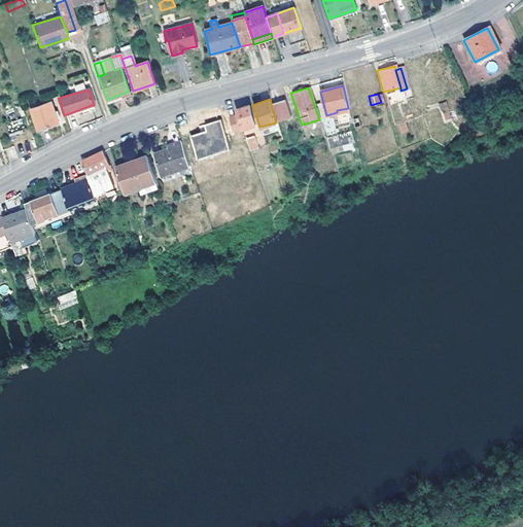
[(284,99),(271,103),(275,119),(289,115),(284,99)]
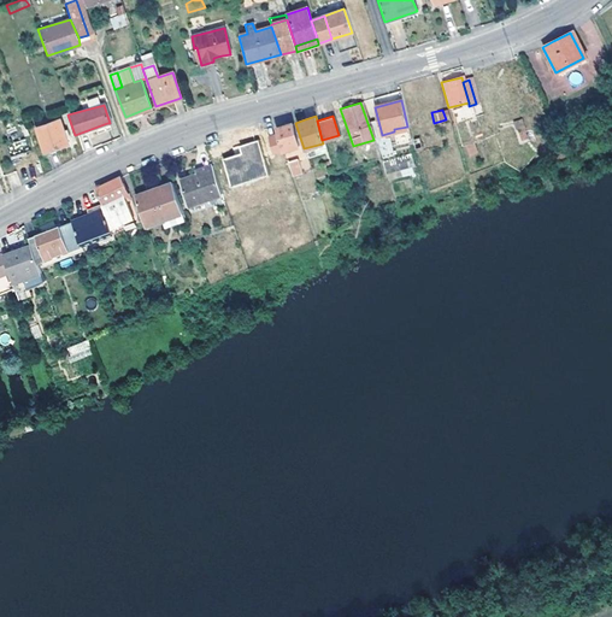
[(57,119),(34,129),(43,153),(66,145),(57,119)]
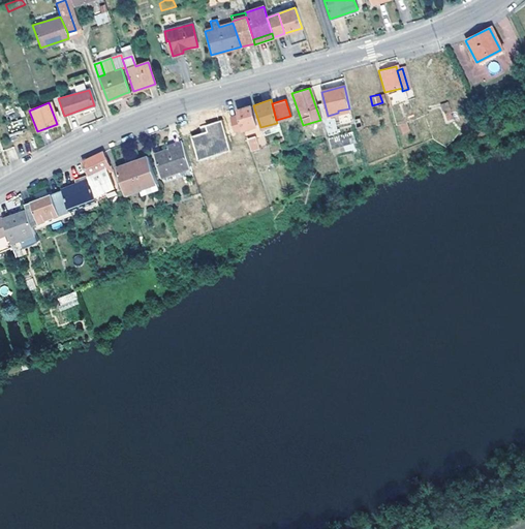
[(444,103),(438,105),(442,117),(448,116),(444,103)]
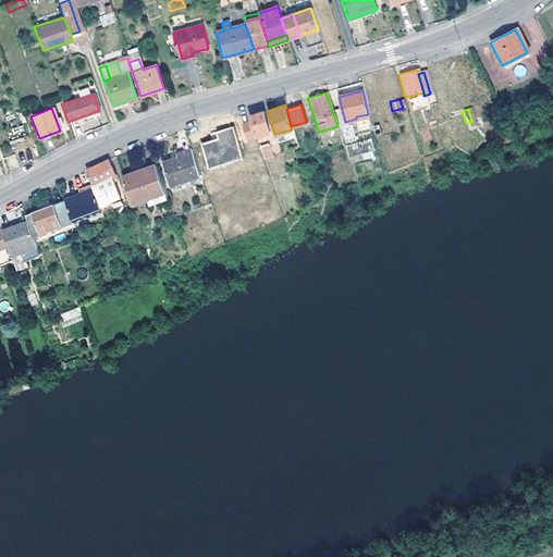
[(100,119),(97,111),(85,115),(88,122),(100,119)]
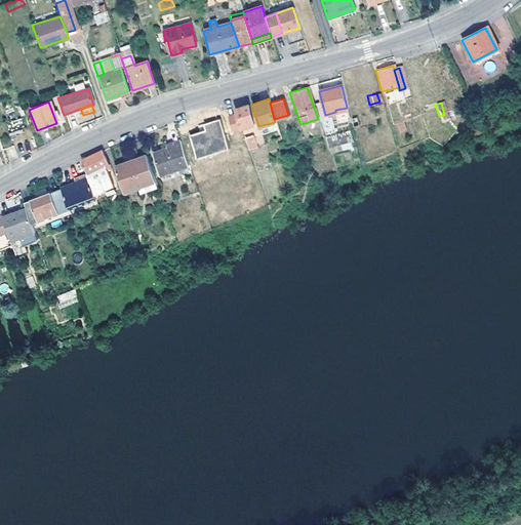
[(247,106),(234,110),(239,129),(253,125),(247,106)]
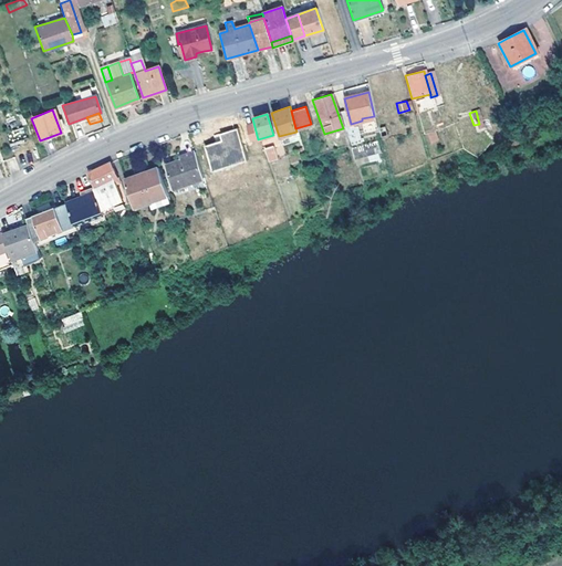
[(251,116),(242,118),(249,142),(258,139),(252,118),(251,116)]
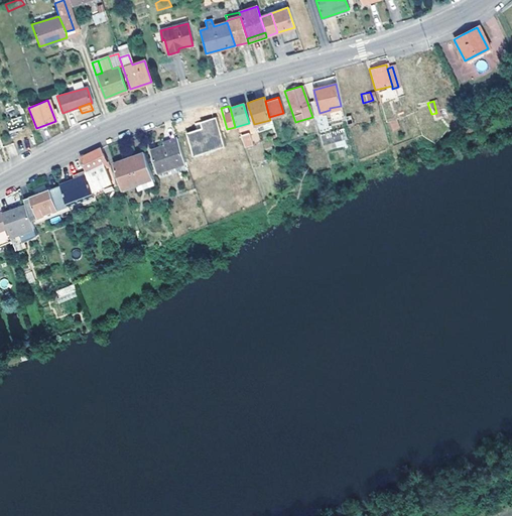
[(350,116),(351,124),(359,121),(357,114),(350,116)]
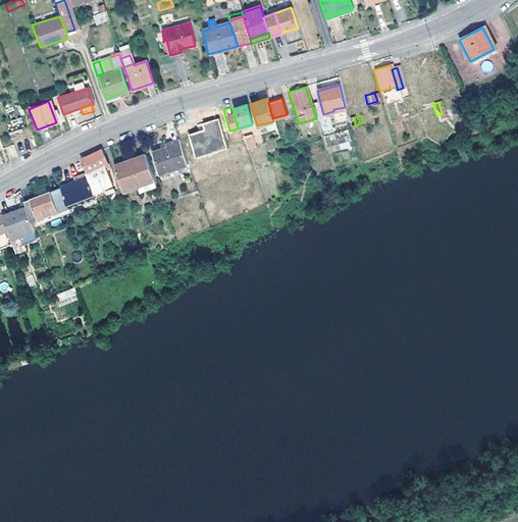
[(257,125),(260,134),(276,128),(273,121),(257,125)]
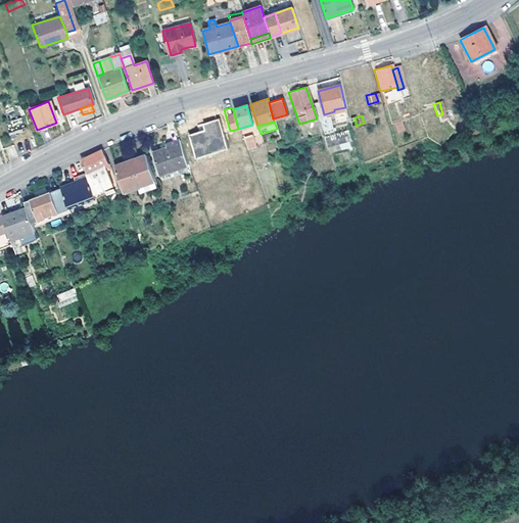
[(319,124),(322,131),(322,133),(330,130),(328,122),(319,124)]
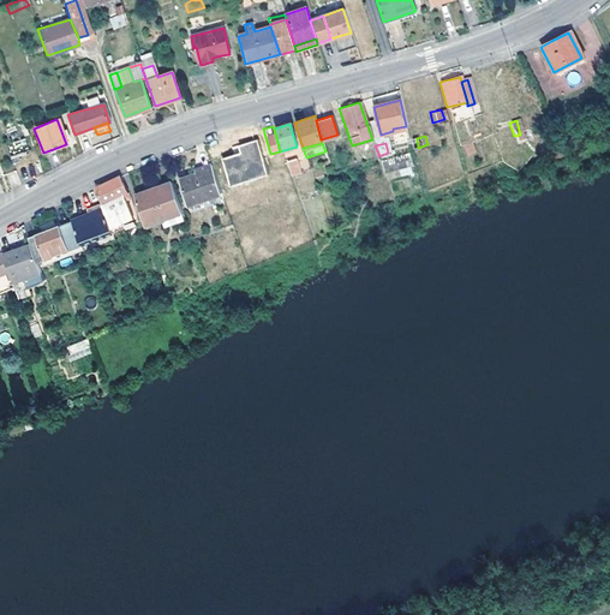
[(262,155),(250,157),(253,169),(265,166),(262,155)]
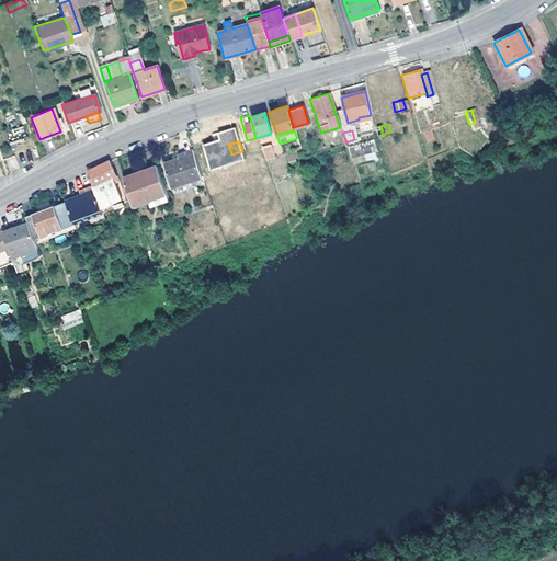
[(344,146),(348,156),(375,151),(373,141),(344,146)]
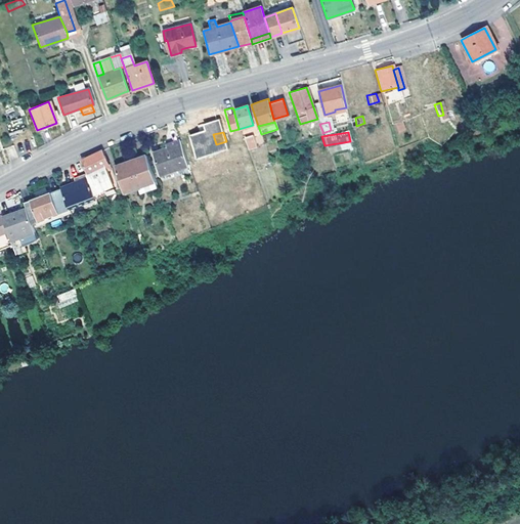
[(253,135),(245,138),(248,148),(256,146),(253,135)]
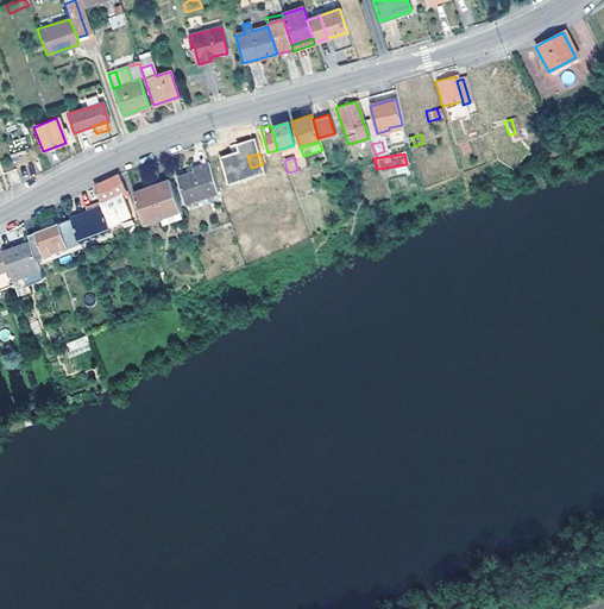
[(186,203),(216,192),(207,163),(193,168),(193,171),(176,177),(186,203)]
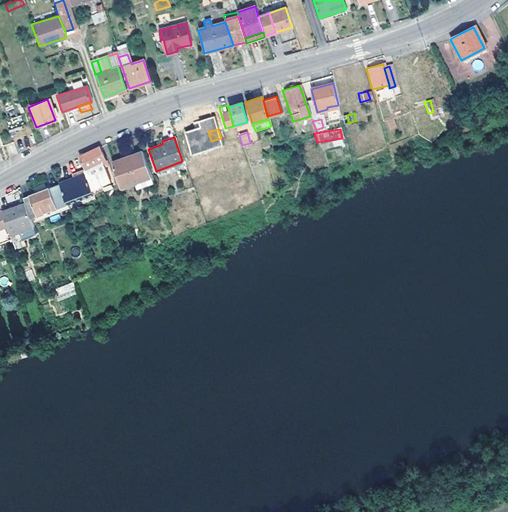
[(91,151),(78,157),(82,169),(83,170),(105,161),(99,147),(91,151)]
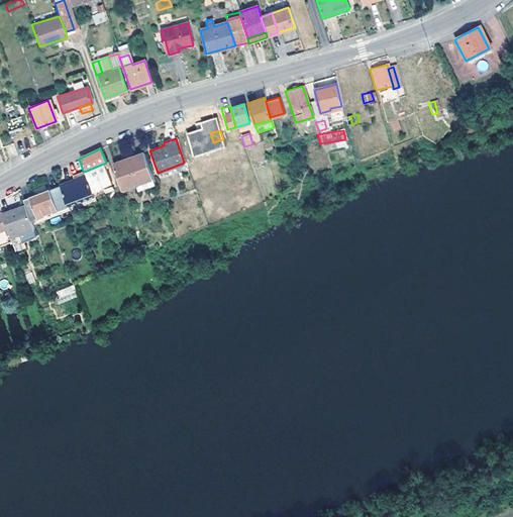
[(151,179),(143,153),(128,160),(129,164),(113,170),(120,190),(122,189),(134,185),(151,179)]
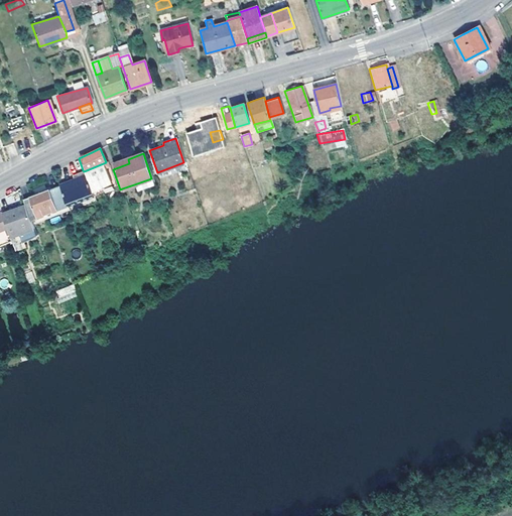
[(112,164),(113,169),(129,163),(128,159),(112,164)]
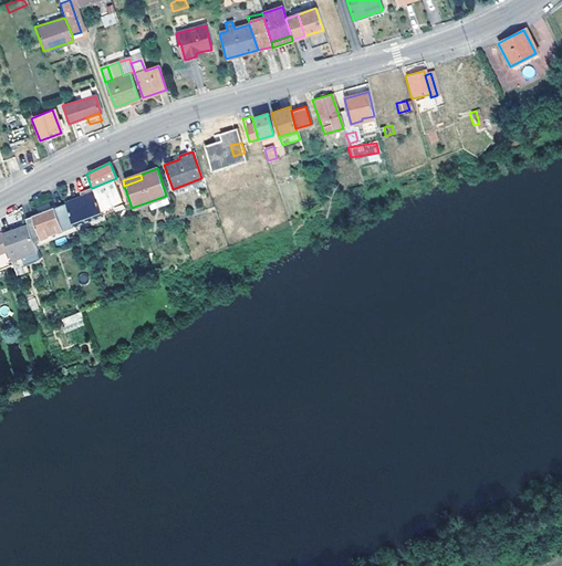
[(63,203),(72,224),(101,215),(92,188),(91,187),(83,191),(83,194),(80,195),(81,198),(63,203)]
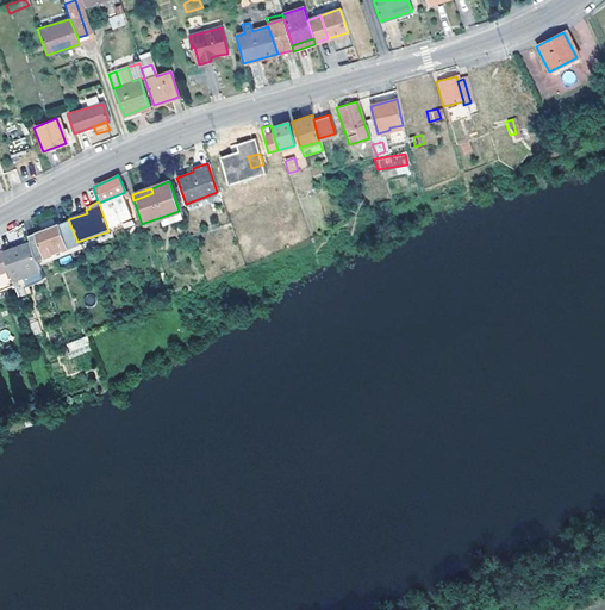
[(182,219),(179,211),(158,218),(161,226),(182,219)]
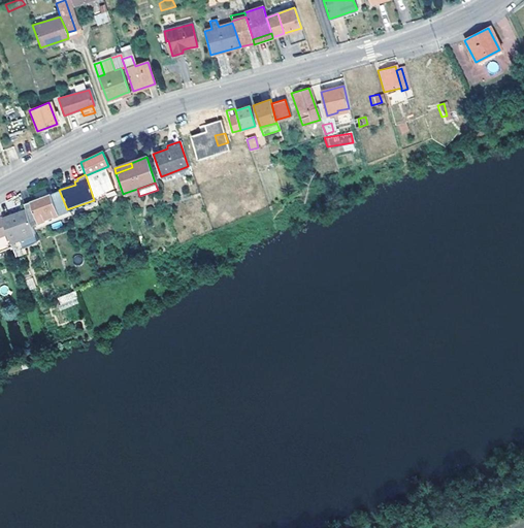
[(30,225),(67,210),(67,209),(59,190),(39,198),(38,197),(30,200),(31,201),(23,204),(25,209),(30,225)]
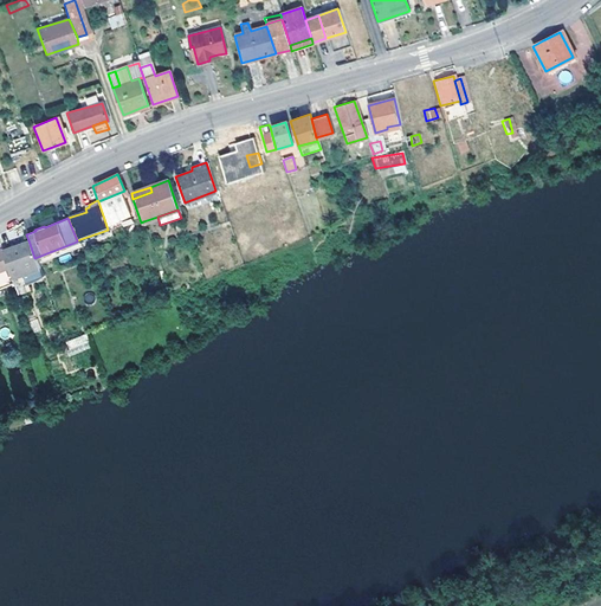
[(34,258),(28,240),(0,250),(7,269),(10,277),(21,274),(38,268),(37,263),(34,258)]
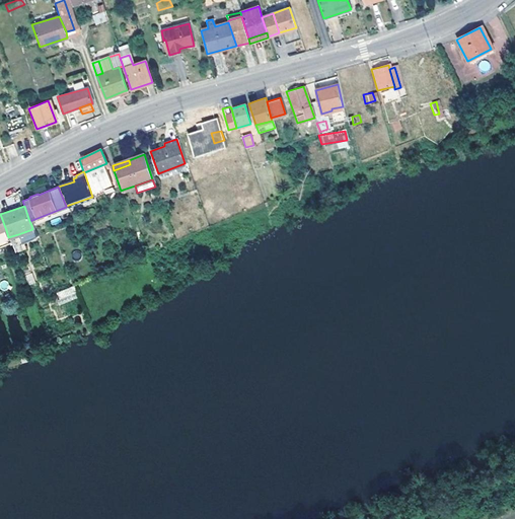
[(31,225),(68,211),(66,207),(29,221),(31,225)]
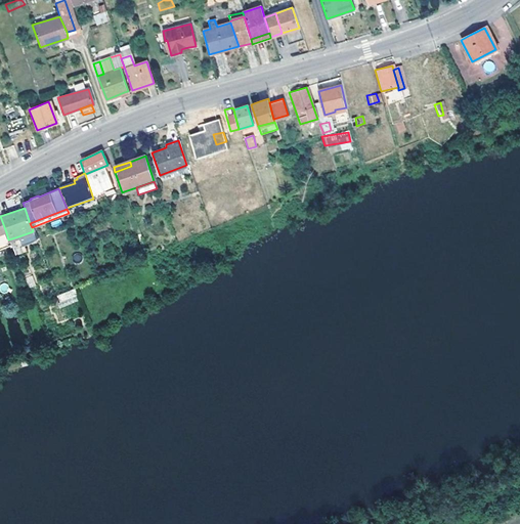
[(36,238),(33,231),(18,236),(22,244),(36,238)]
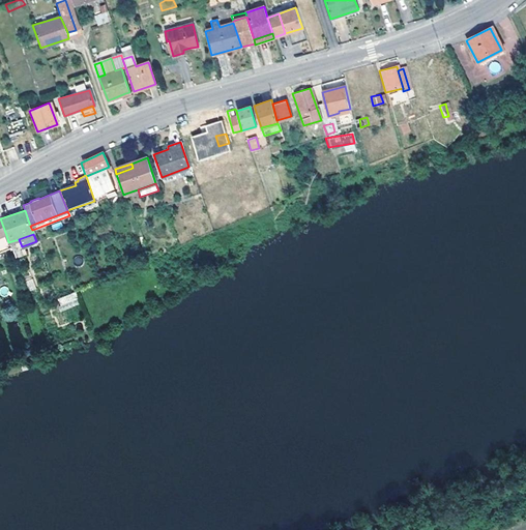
[(0,251),(10,246),(8,242),(6,235),(0,237),(0,251)]
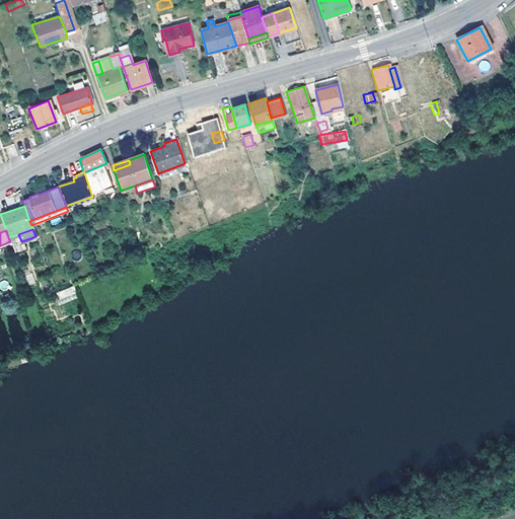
[(69,286),(53,292),(57,304),(74,298),(69,286)]
